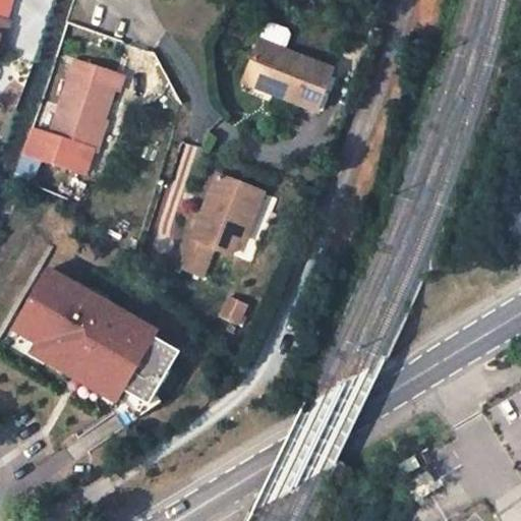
[(0,42),(3,33),(7,34),(12,15),(0,11),(0,42)]
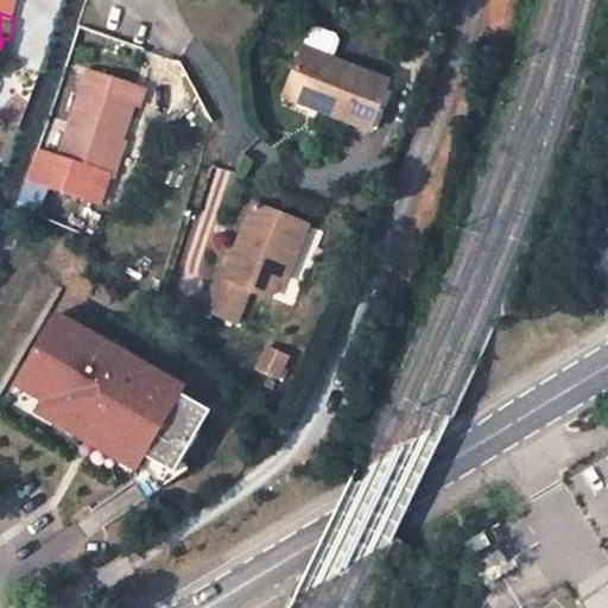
[(318,115),(367,134),(388,82),(305,49),(289,88),(323,103),(318,115)]
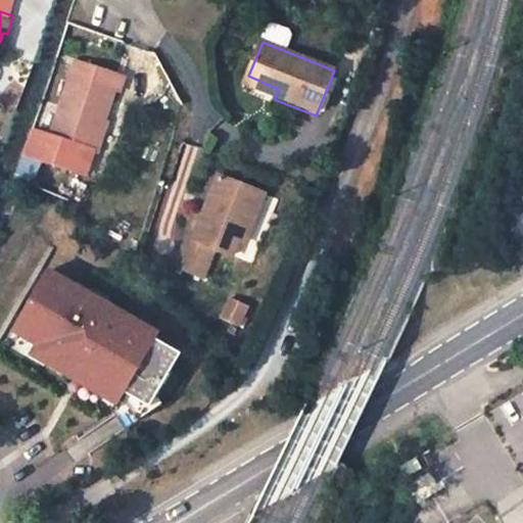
[(76,60),(49,134),(72,142),(93,150),(114,90),(119,92),(125,77),(76,60)]
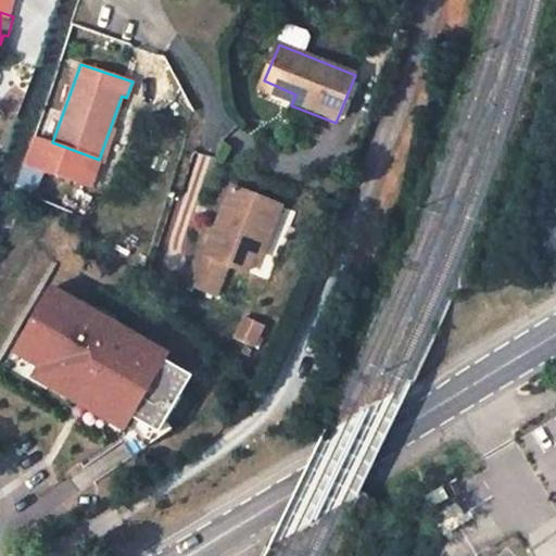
[(260,92),(291,105),(295,95),(264,80),(260,92)]
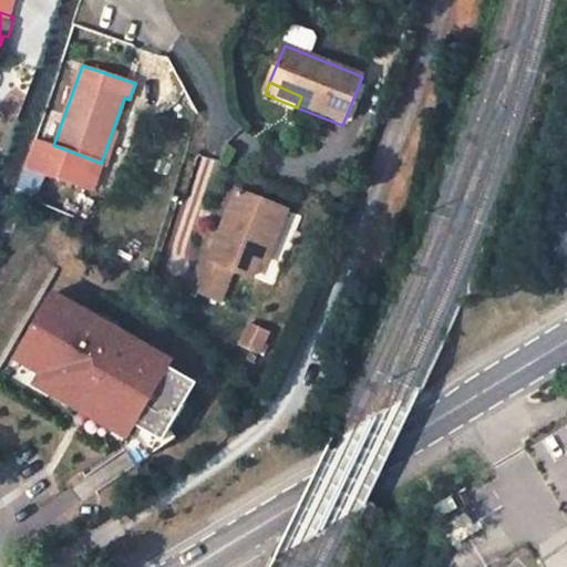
[(35,140),(27,166),(69,181),(78,154),(53,145),(35,140)]
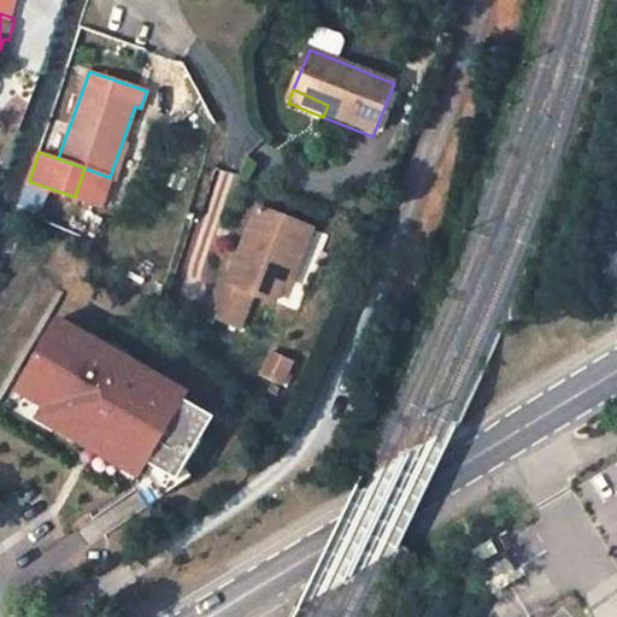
[(110,177),(84,168),(75,197),(100,205),(110,177)]
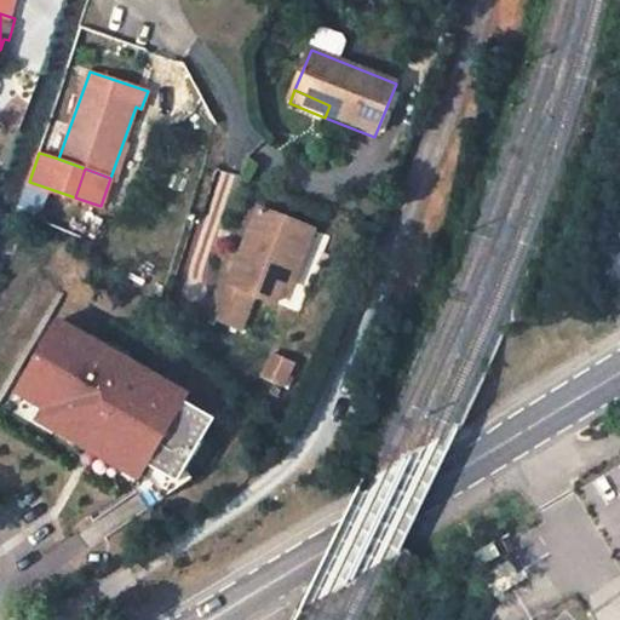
[(271,303),(279,283),(303,224),(262,206),(248,237),(256,240),(251,250),(244,247),(229,285),(223,282),(210,316),(240,328),(253,296),(271,303)]
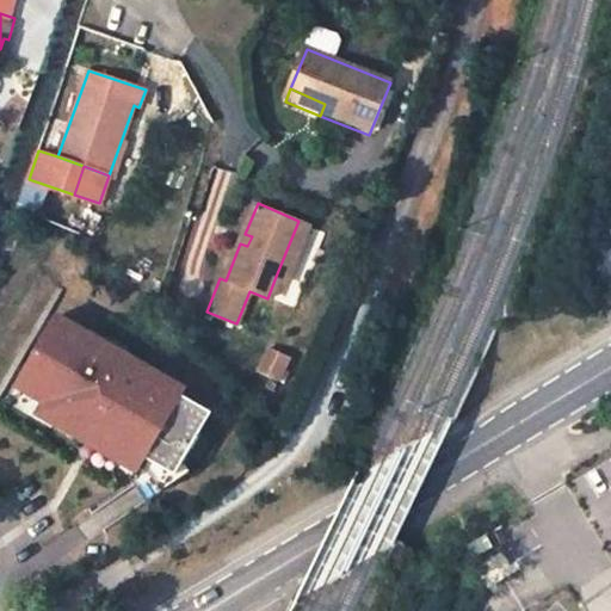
[(310,226),(298,221),(275,279),(287,284),(310,226)]
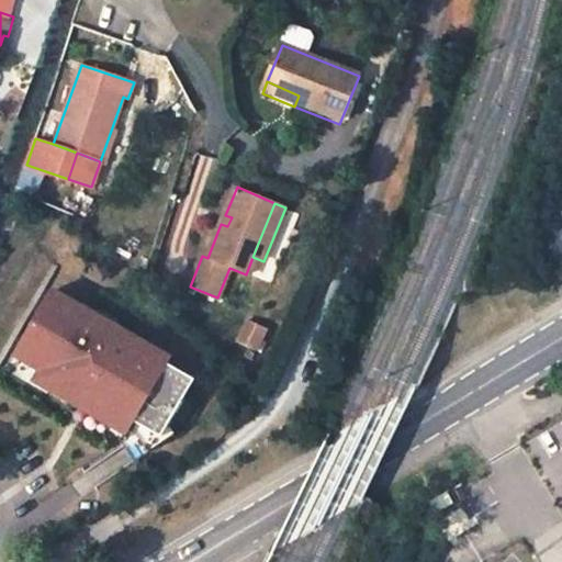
[(116,328),(49,290),(17,348),(44,363),(36,374),(88,404),(85,409),(125,433),(132,420),(159,437),(192,379),(113,333),(116,328)]
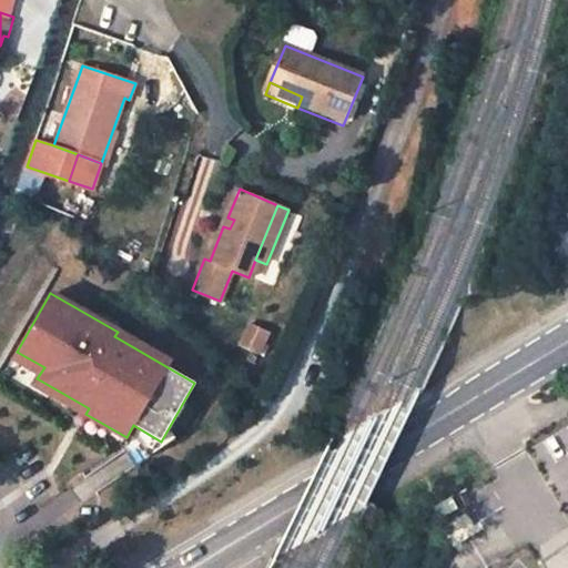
[(133,425),(127,437),(149,456),(161,442),(133,425)]
